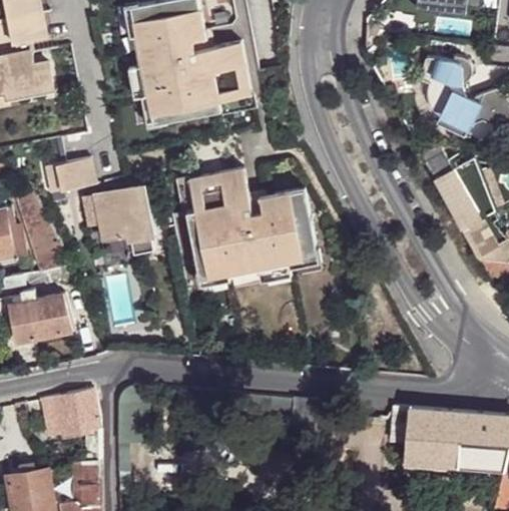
[(3,0),(7,18),(41,11),(38,0),(3,0)]
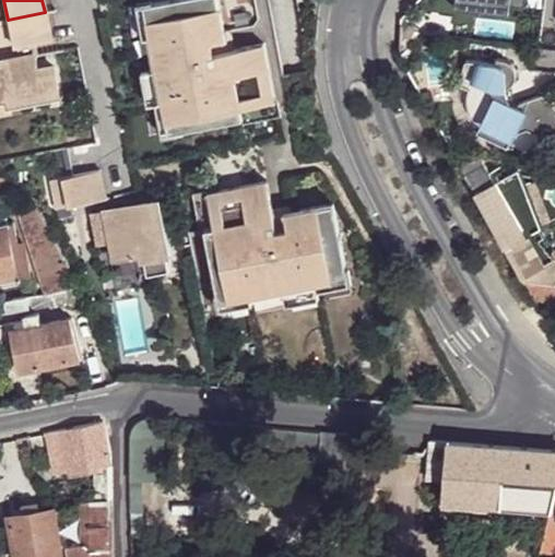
[(178,0),(151,6),(156,37),(149,38),(149,39),(155,71),(161,103),(168,102),(175,133),(176,133),(240,121),(241,120),(239,110),(274,104),(273,103),(262,45),(227,52),(219,9),(207,11),(204,0),(178,0)]
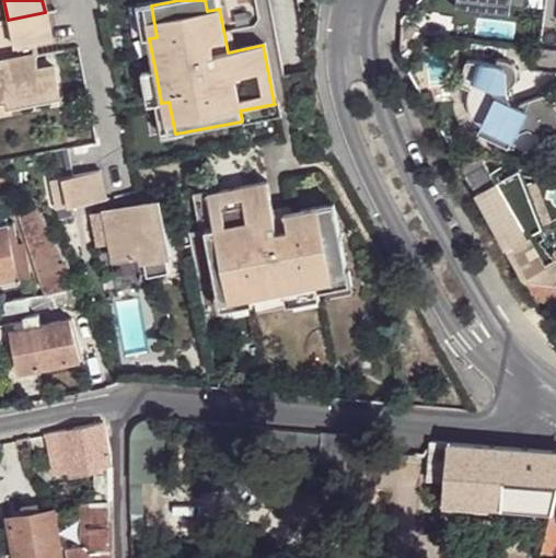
[(217,0),(205,0),(207,11),(219,9),(217,0)]
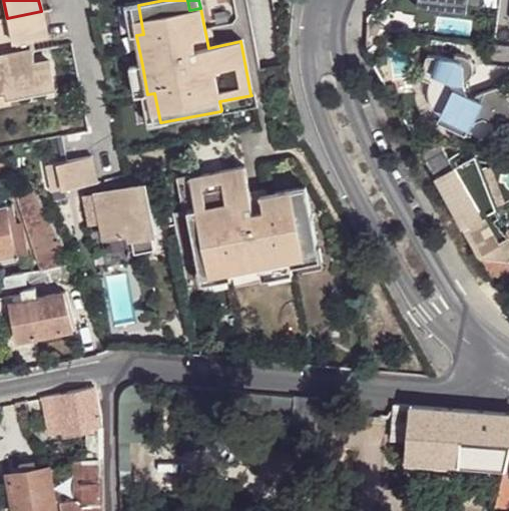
[(478,0),(414,0),(414,9),(463,15),(464,8),(478,9),(478,0)]
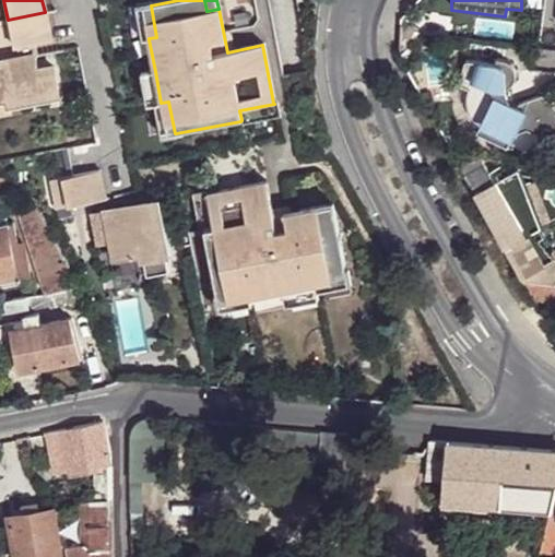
[(151,2),(136,4),(143,40),(149,39),(149,38),(156,37),(151,6),(151,2)]
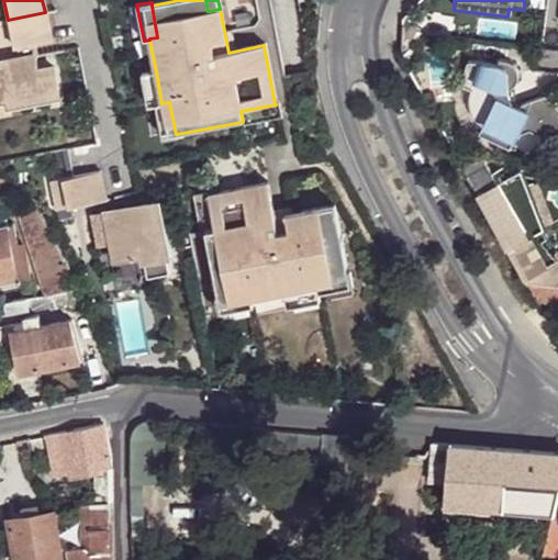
[(8,20),(13,48),(14,48),(33,45),(51,41),(45,12),(8,20)]
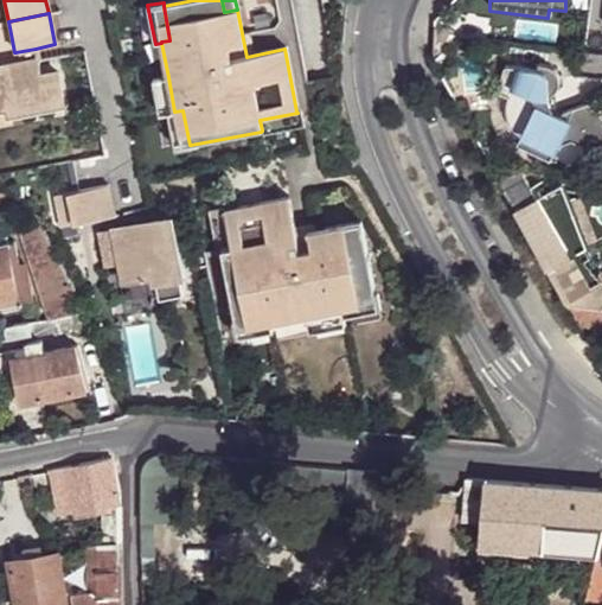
[(38,61),(36,49),(15,52),(18,64),(30,62),(31,67),(37,65),(37,64),(37,62),(38,61)]
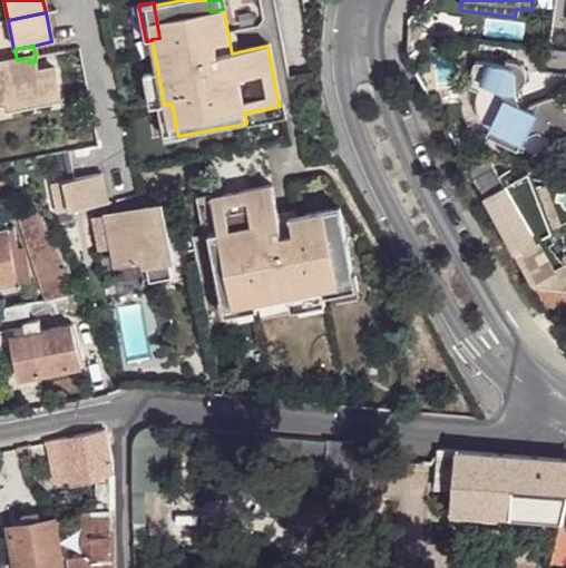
[(17,60),(0,64),(0,105),(7,104),(8,109),(42,103),(42,97),(58,92),(52,69),(37,72),(35,61),(29,62),(28,58),(17,60)]
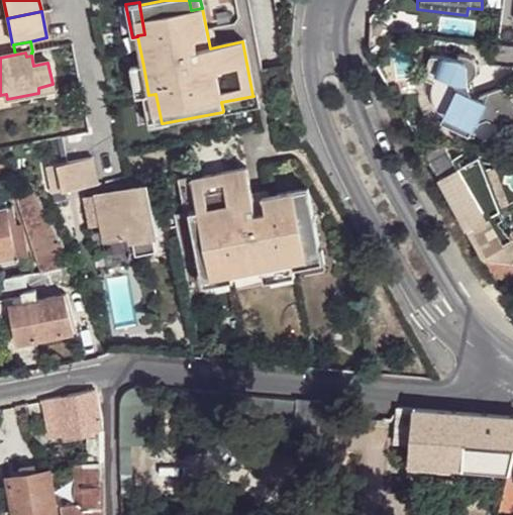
[(452,62),(426,56),(419,75),(419,76),(419,77),(420,79),(421,80),(428,84),(426,90),(425,95),(426,100),(427,105),(430,109),(433,112),(438,116),(434,124),(464,138),(470,126),(482,124),(494,129),(497,120),(512,126),(512,89),(509,99),(498,89),(476,97),(475,100),(468,96),(464,85),(468,83),(470,81),(472,77),(473,72),(472,68),(470,64),(467,61),(464,59),(459,58),(455,57),(452,62)]
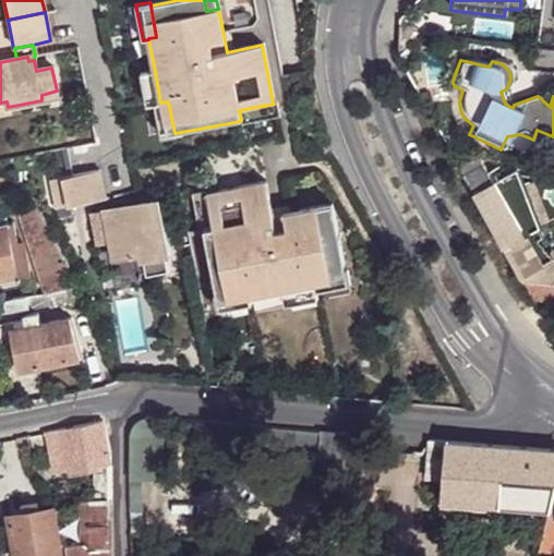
[(155,71),(141,73),(146,105),(154,104),(160,103),(155,71)]
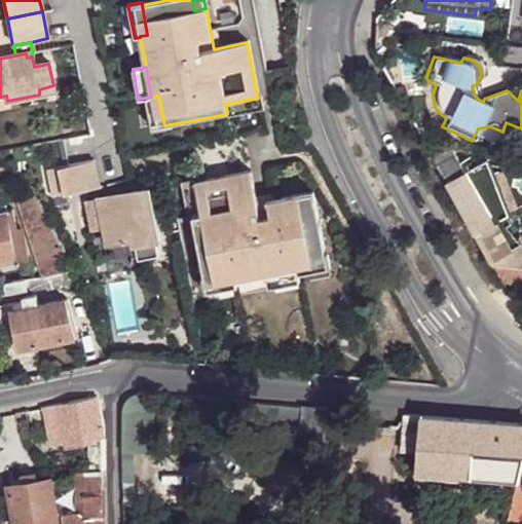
[(0,106),(8,105),(7,101),(6,96),(0,97),(0,106)]
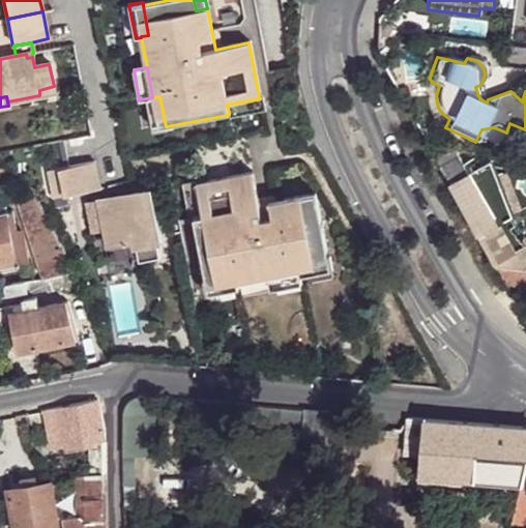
[(152,97),(146,98),(152,132),(167,128),(167,126),(166,126),(159,96),(152,97)]
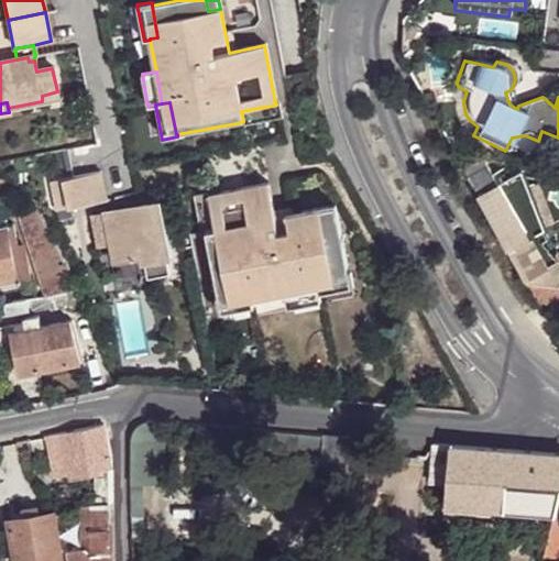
[(276,105),(241,111),(243,121),(242,122),(243,125),(281,119),(278,102),(275,103),(276,105)]
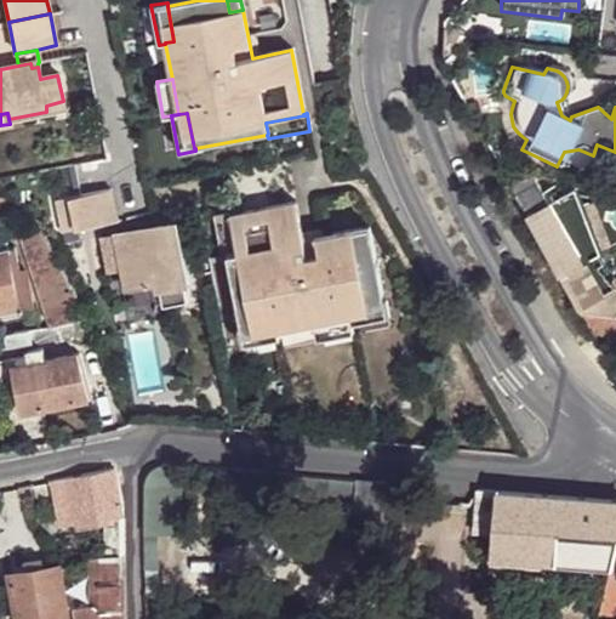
[(528,175),(507,186),(587,334),(615,336),(615,308),(606,307),(594,284),(588,272),(597,270),(593,260),(595,259),(594,255),(581,222),(591,219),(587,209),(577,213),(570,193),(543,205),(535,191),(528,175)]
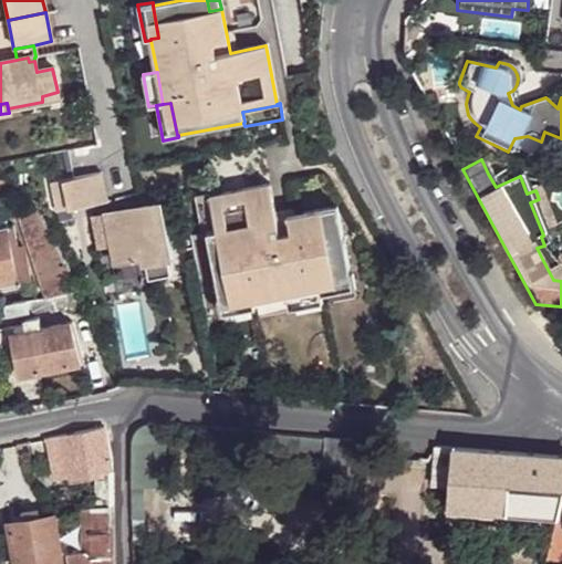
[(95,174),(61,180),(68,210),(102,204),(95,174)]
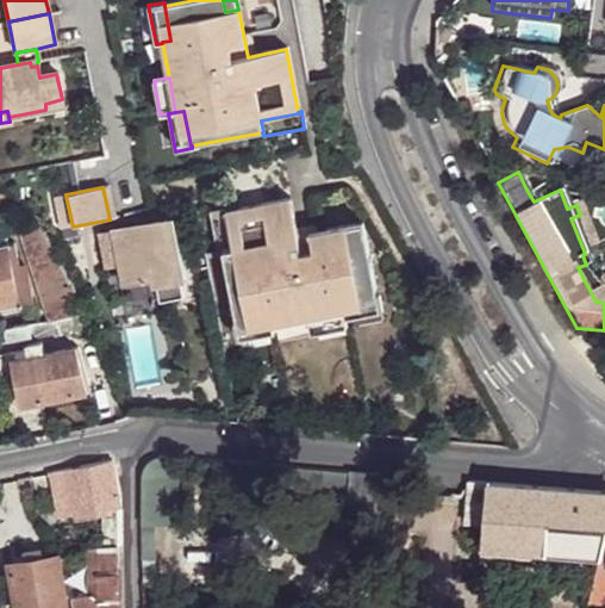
[(224,210),(231,247),(220,249),(234,321),(268,315),(269,323),(270,323),(305,317),(341,311),(343,327),(344,327),(343,317),(340,303),(374,296),(374,295),(361,223),(295,236),(288,198),(224,210)]
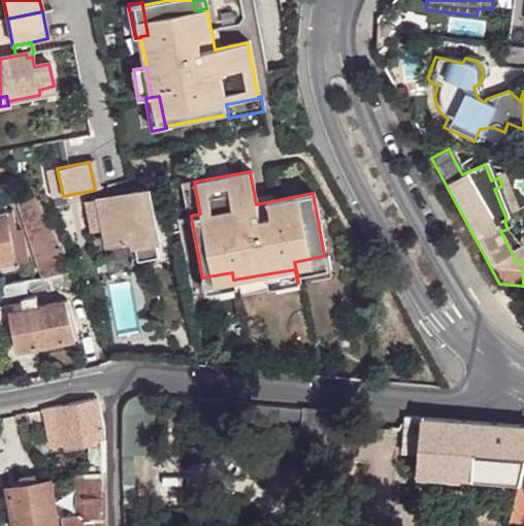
[(191,216),(200,214),(194,182),(194,178),(179,182),(186,217),(191,216)]
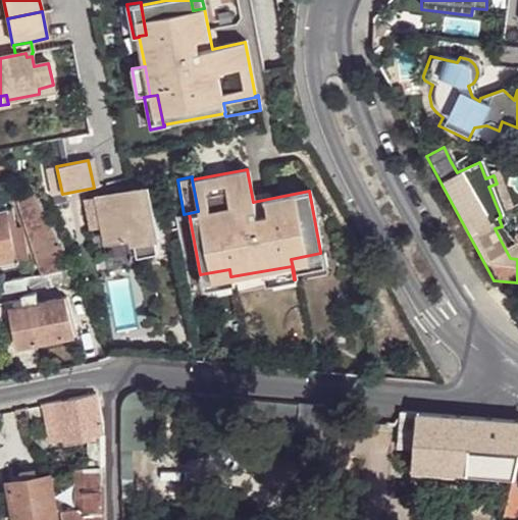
[(497,184),(488,187),(500,214),(508,212),(497,184)]
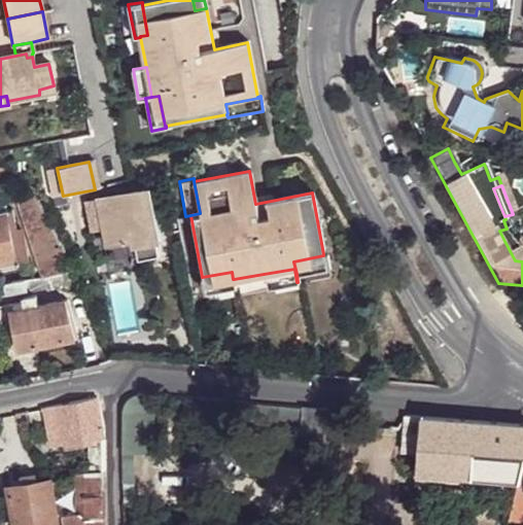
[(56,247),(29,190),(15,201),(40,277),(68,271),(56,247)]
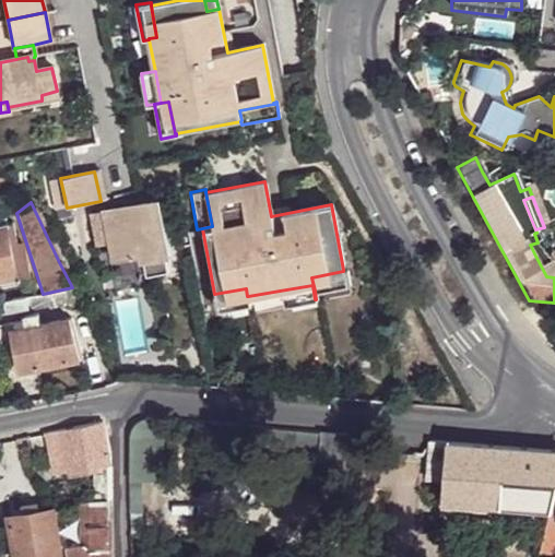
[(152,202),(104,211),(114,262),(140,258),(144,281),(166,276),(162,252),(168,251),(162,220),(156,220),(152,202)]
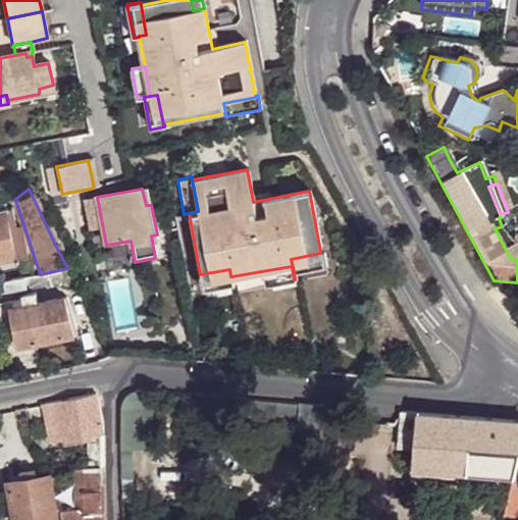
[(3,210),(13,260),(22,258),(17,230),(13,230),(9,209),(3,210)]
